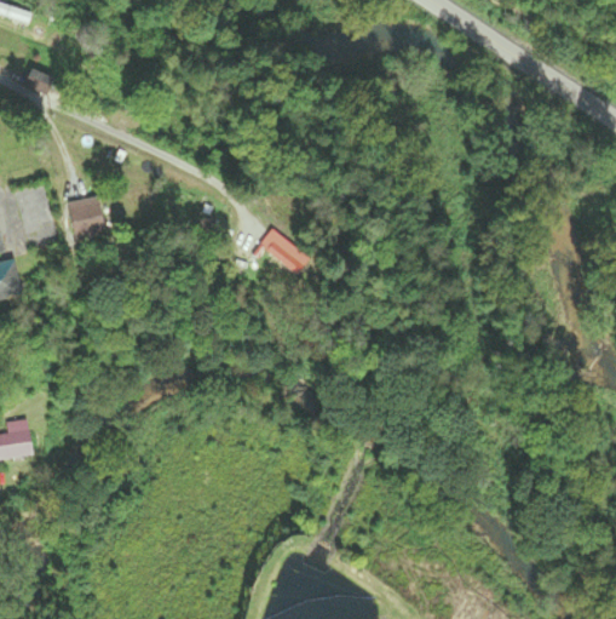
[(0,12),(30,23),(34,15),(0,1),(0,12)]
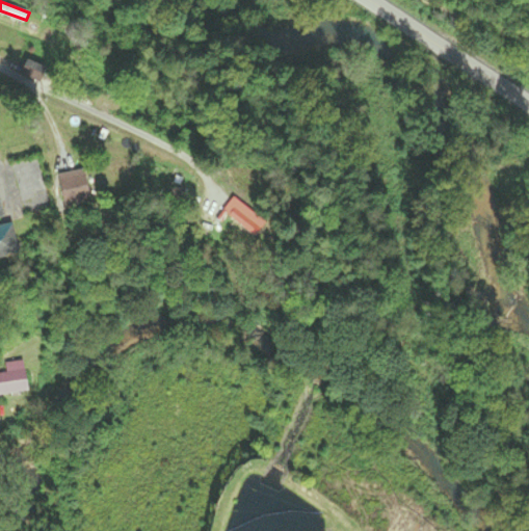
[(40,81),(47,67),(29,58),(22,72),(40,81)]
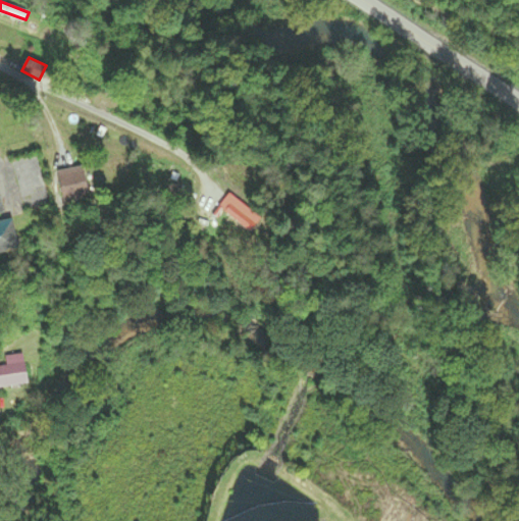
[(80,113),(65,107),(59,120),(74,126),(80,113)]
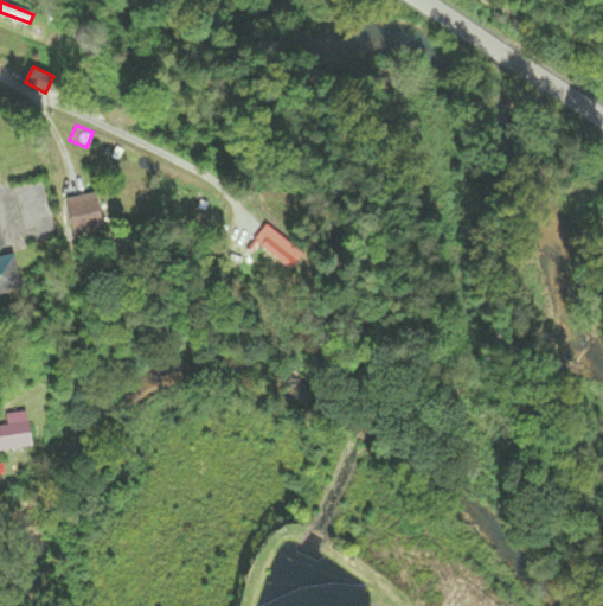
[(74,230),(101,224),(96,199),(68,205),(74,230)]
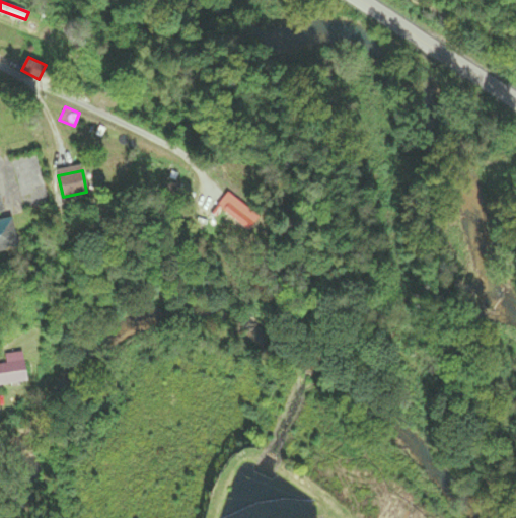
[(0,218),(0,249),(16,247),(12,217),(0,218)]
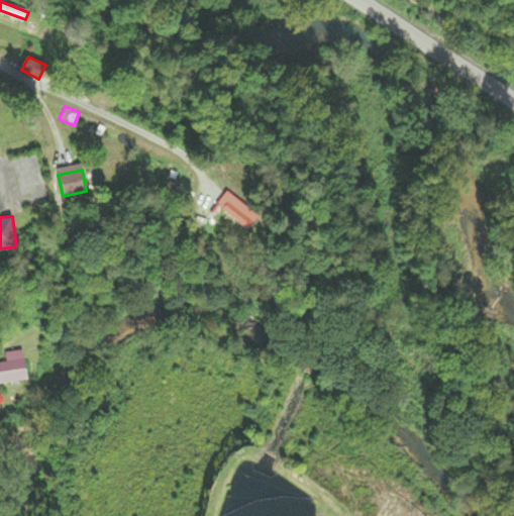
[(8,362),(0,362),(0,382),(28,379),(24,348),(7,351),(8,362)]
